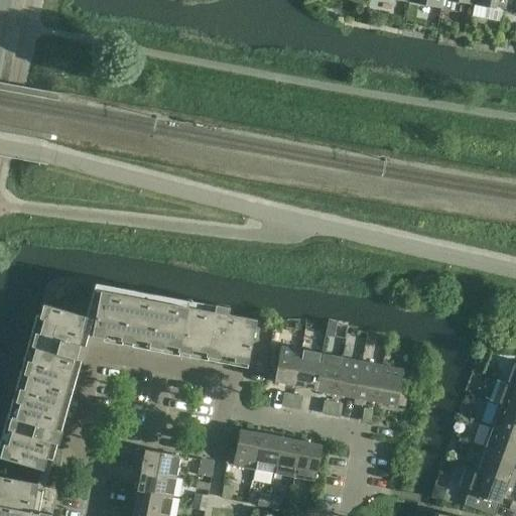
[(409,0),(409,2),(440,8),(441,0),(409,0)]
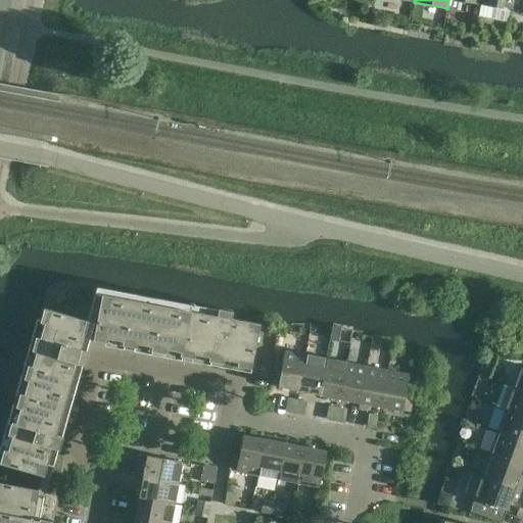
[(479,0),(479,5),(510,10),(512,0),(479,0)]
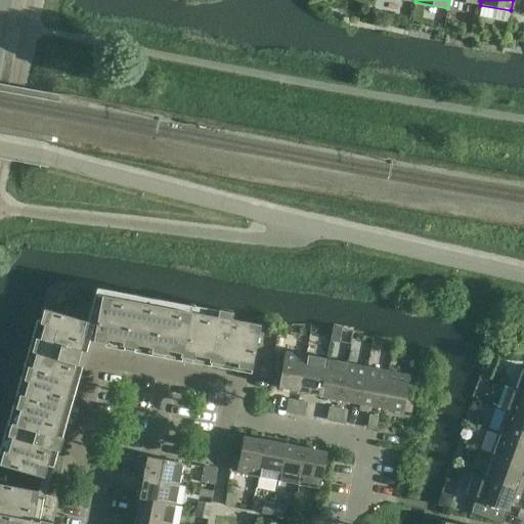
[(523,0),(513,0),(511,10),(523,12),(523,0)]
